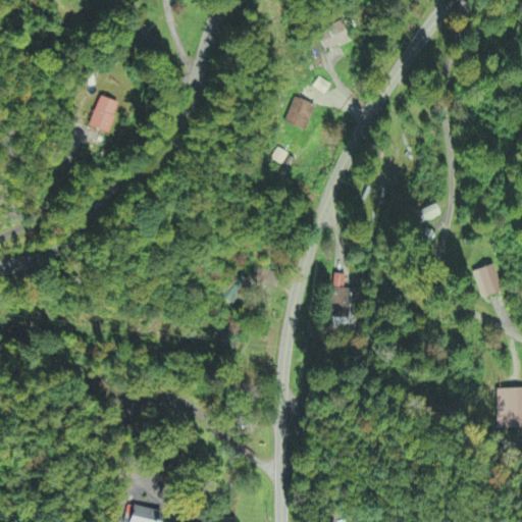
[(325,53),(351,42),(343,22),(317,35),(325,53)]
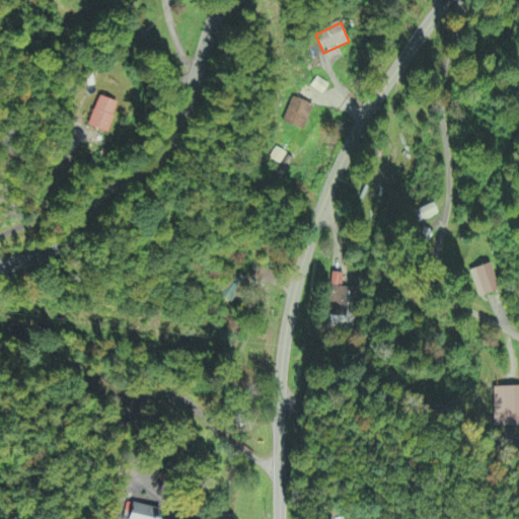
[(117,104),(98,97),(88,128),(106,134),(117,104)]
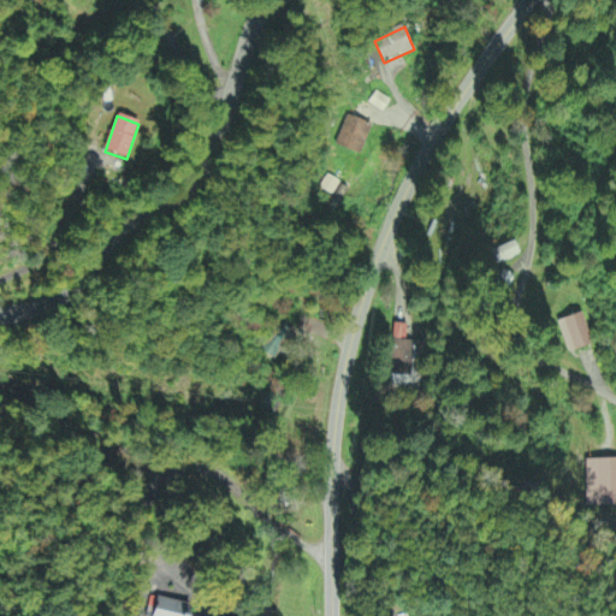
[(359,155),(372,126),(349,117),(336,146),(359,155)]
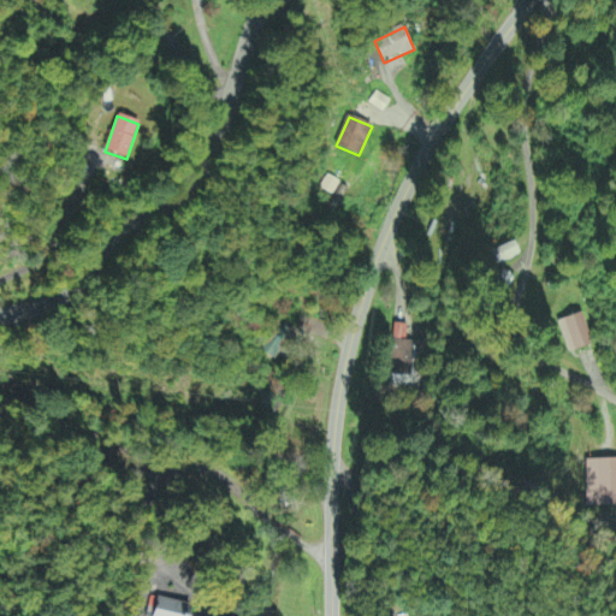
[(332,196),(341,183),(330,177),(323,189),(332,196)]
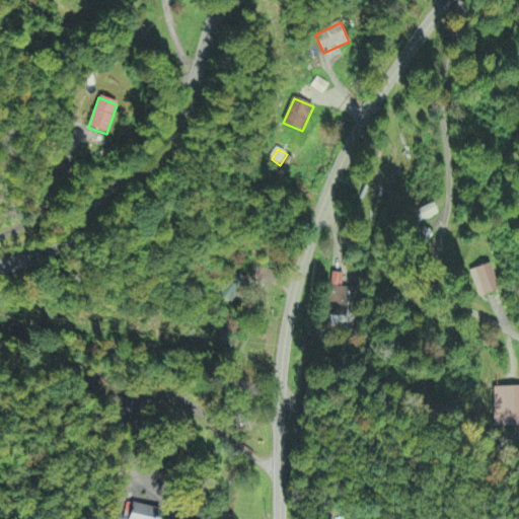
[(439,216),(434,204),(414,212),(418,224),(439,216)]
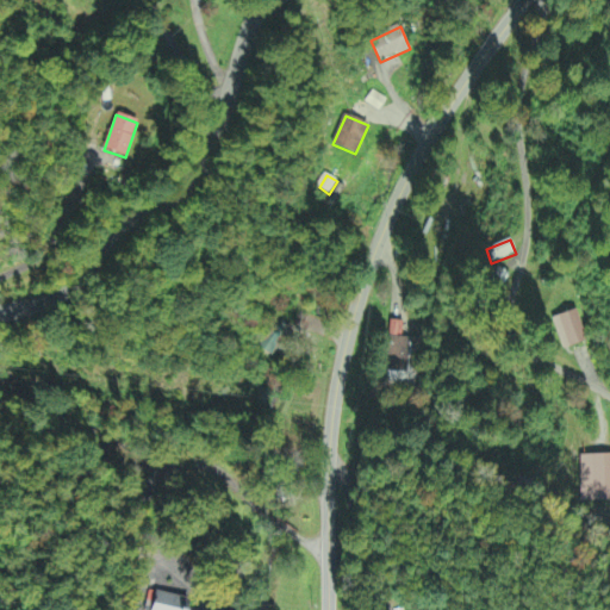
[(552,319),(562,350),(589,341),(577,310),(552,319)]
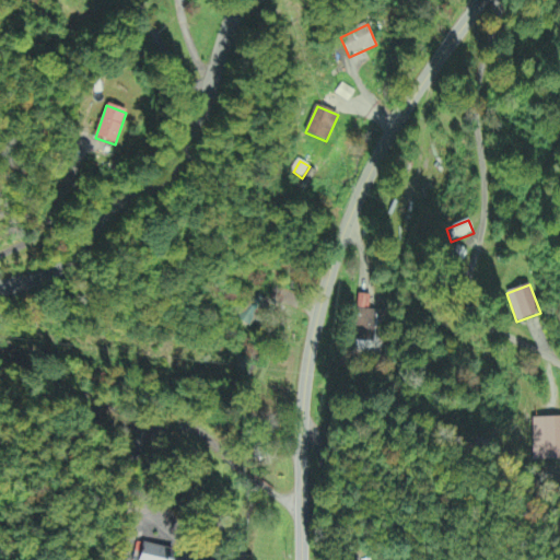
[(371,295),(357,295),(356,354),(377,356),(378,311),(370,310),(371,295)]
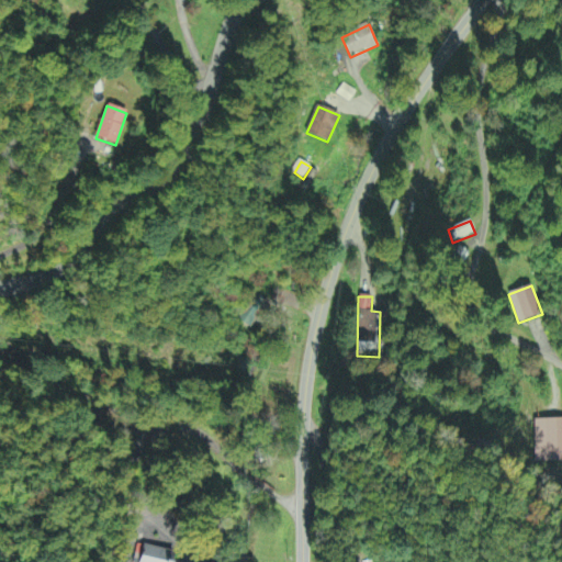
[(561,418),(535,420),(536,463),(561,461),(561,418)]
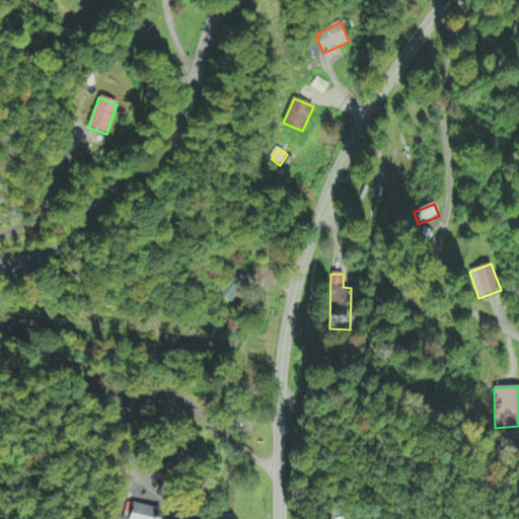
[(131,501),(126,518),(156,518),(159,507),(131,501)]
